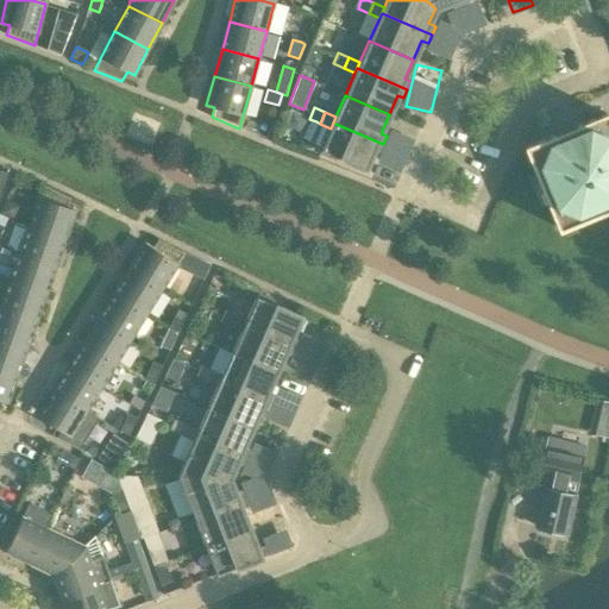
[(523,146),(558,228),(608,206),(608,121),(606,113),(576,125),(578,132),(557,140),(554,135),(523,146)]
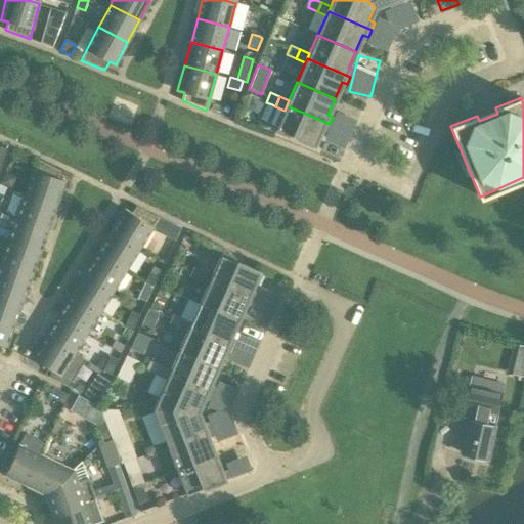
[(274,133),(290,139),(291,136),(313,146),(321,129),(326,131),(330,124),(287,105),(285,111),(275,106),(272,104),(265,122),(266,122),(265,125),(276,129),(274,133)]
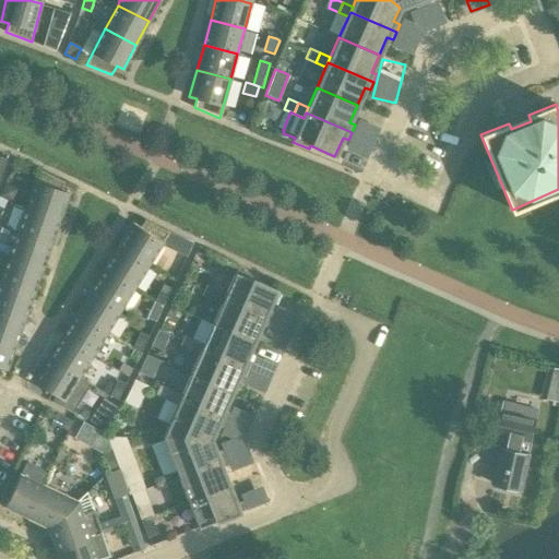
[(40,170),(26,207),(59,219),(69,193),(61,191),(64,181),(40,170)]
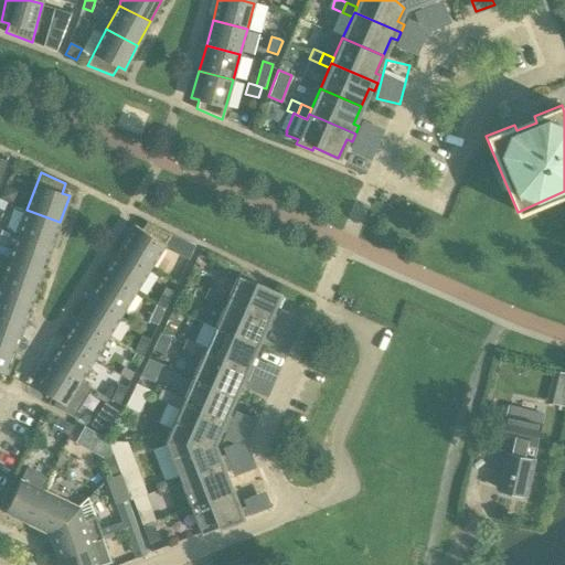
[(0,199),(12,203),(18,190),(6,184),(0,199)]
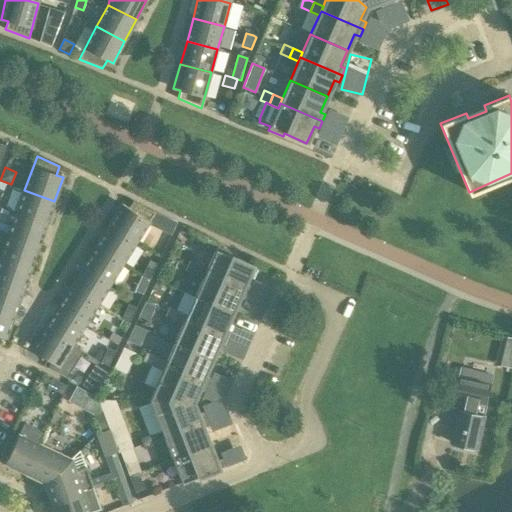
[(24,190),(16,213),(46,224),(54,201),(24,190)]
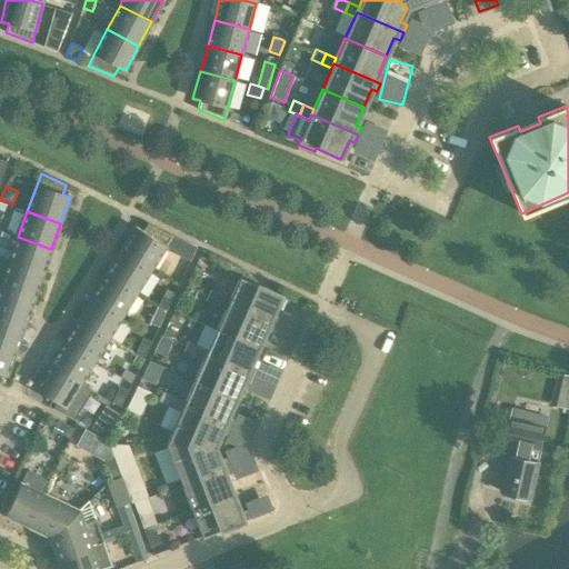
[(121,251),(151,270),(172,236),(148,223),(142,232),(136,228),(121,251)]
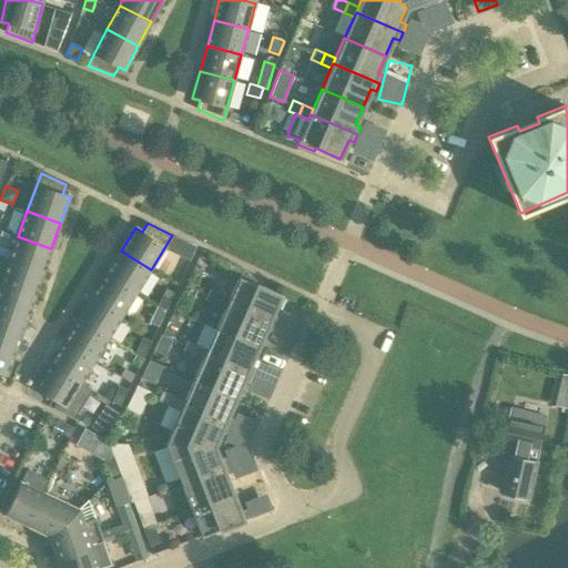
[(18,236),(9,261),(42,273),(51,249),(18,236)]
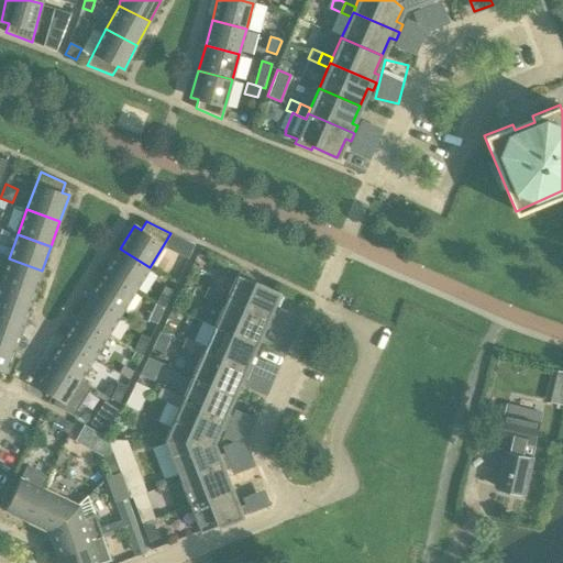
[(150,267),(120,249),(106,272),(135,290),(150,267)]
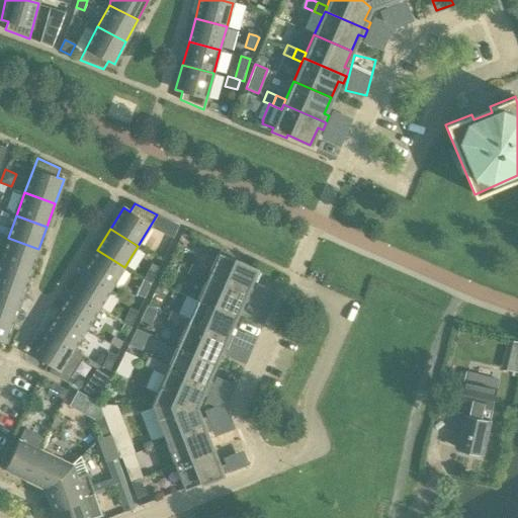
[(38,249),(8,238),(0,261),(31,271),(38,249)]
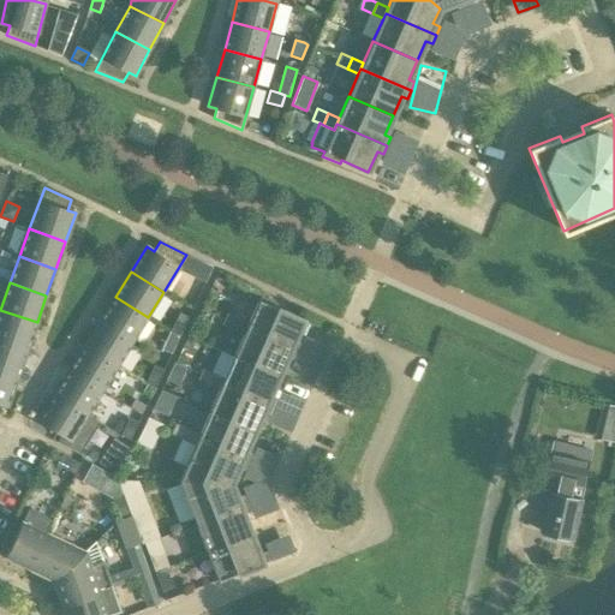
[(148,317),(115,297),(100,321),(133,341),(148,317)]
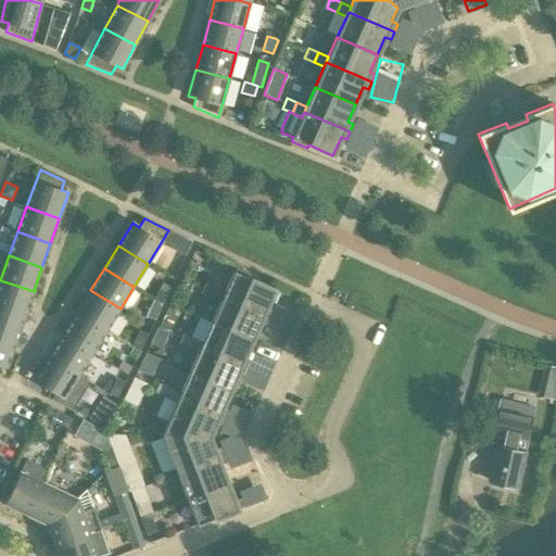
[(236,268),(225,292),(223,297),(268,317),(272,310),(266,307),(274,289),(250,278),(251,275),(236,268)]
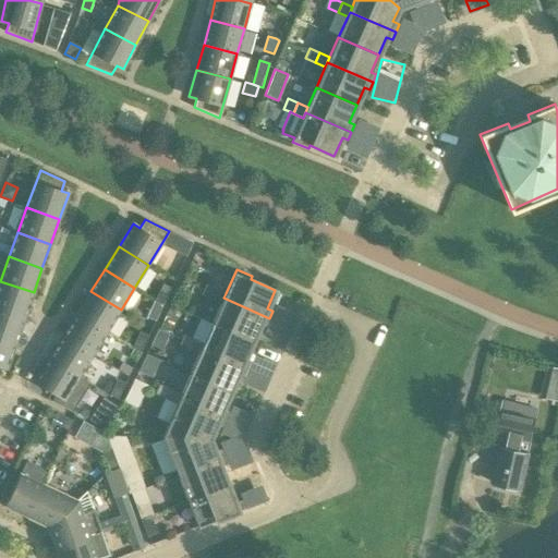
[(0,281),(0,307),(25,317),(34,292),(0,281)]
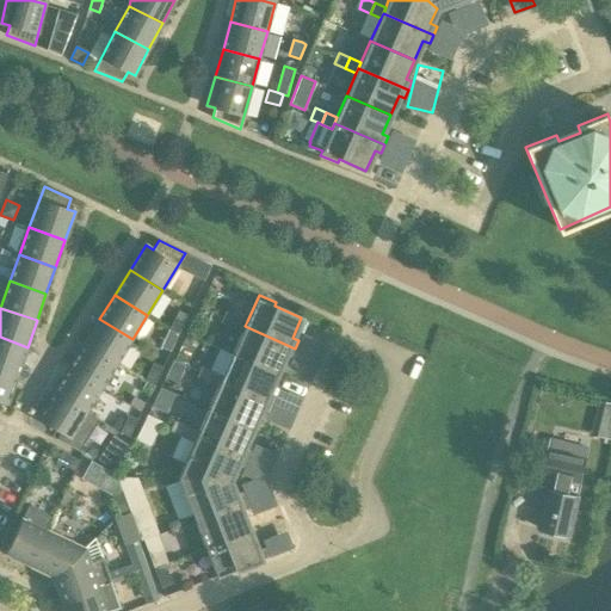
[(178,310),(170,328),(179,333),(187,315),(178,310)]
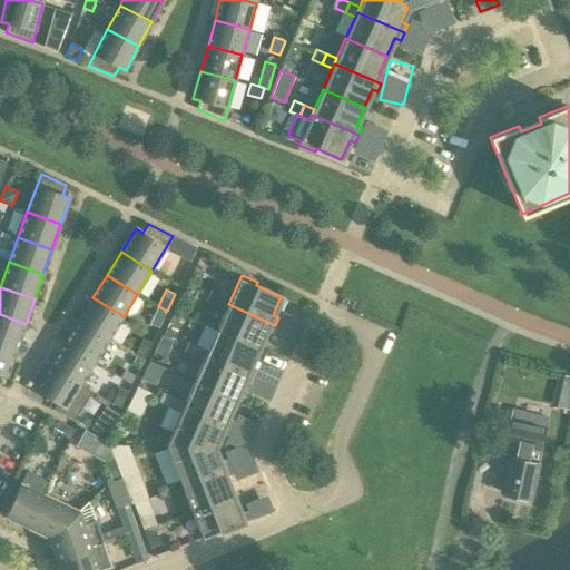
[(216,305),(220,295),(210,291),(206,301),(216,305)]
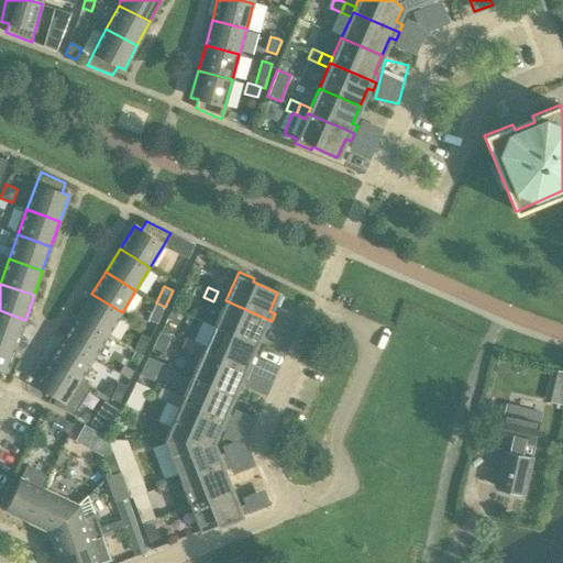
[(218,291),(213,301),(223,306),(225,300),(228,296),(218,291)]
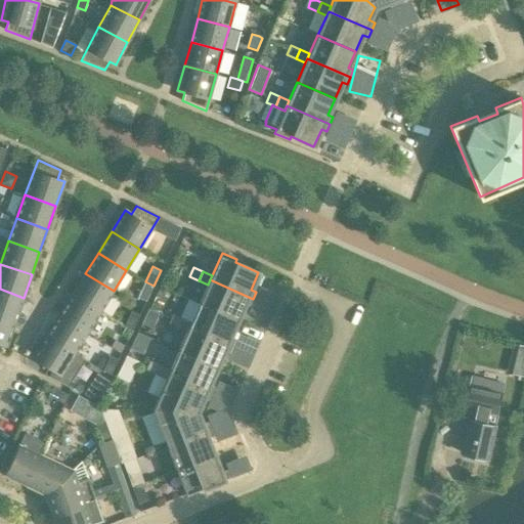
[(114,291),(85,273),(73,295),(100,311),(114,291)]
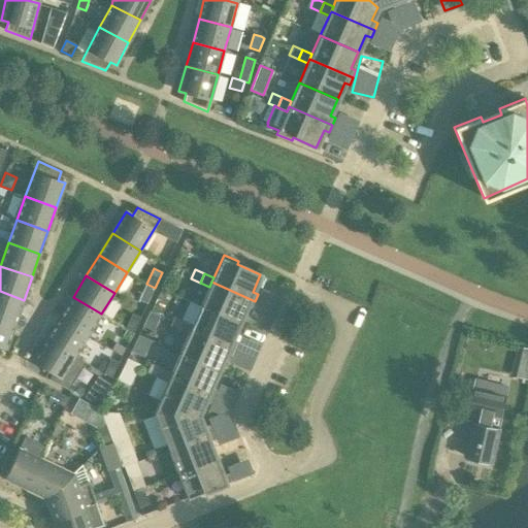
[(209,287),(201,305),(239,323),(246,306),(252,308),(255,301),(211,282),(209,287)]
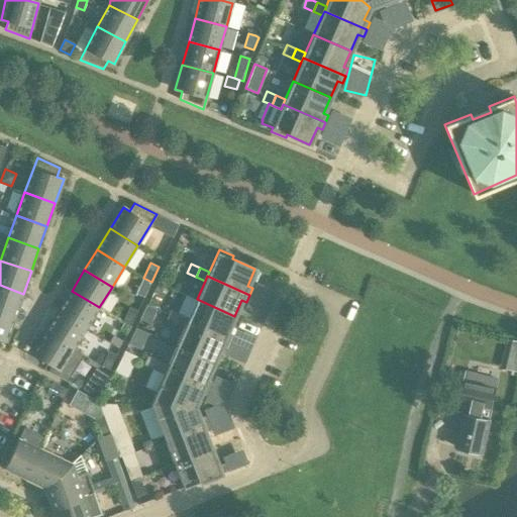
[(143,298),(150,284),(142,280),(135,294),(143,298)]
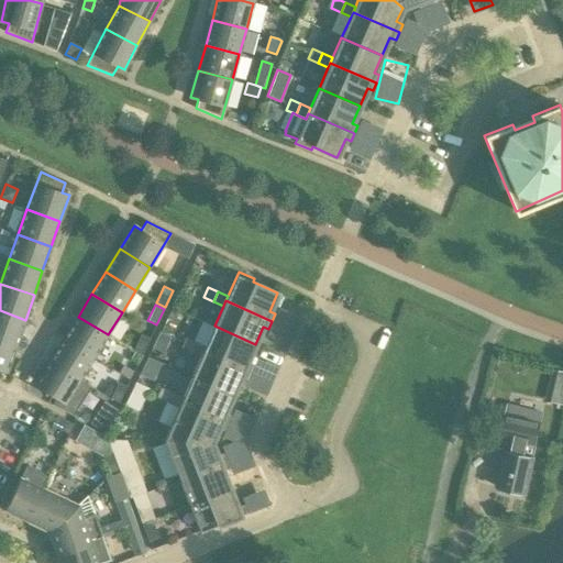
[(0,310),(0,339),(15,345),(25,320),(0,310)]
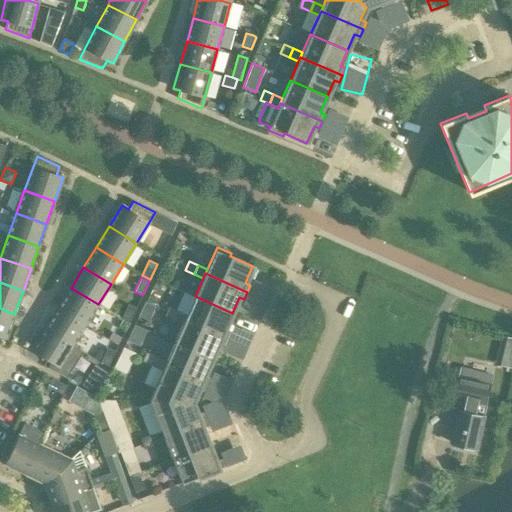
[(98,304),(71,288),(58,308),(85,325),(98,304)]
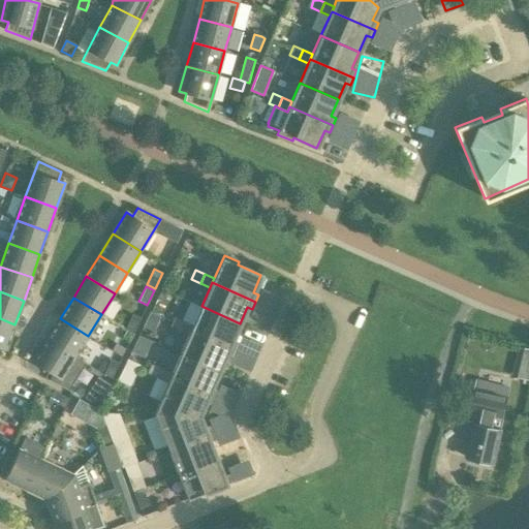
[(201,306),(193,325),(191,331),(235,349),(238,342),(232,340),(240,323),(201,306)]
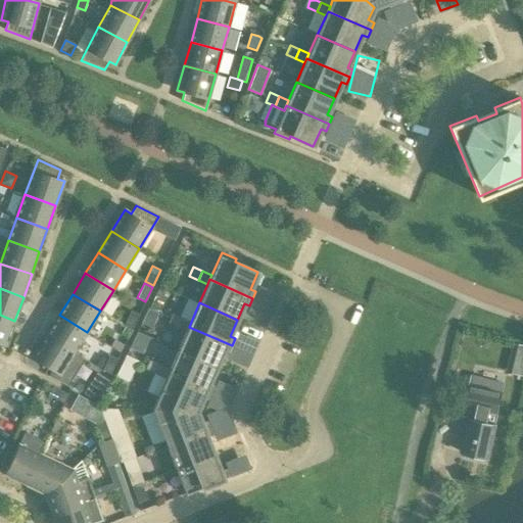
[(124,326),(132,329),(139,314),(131,311),(124,326)]
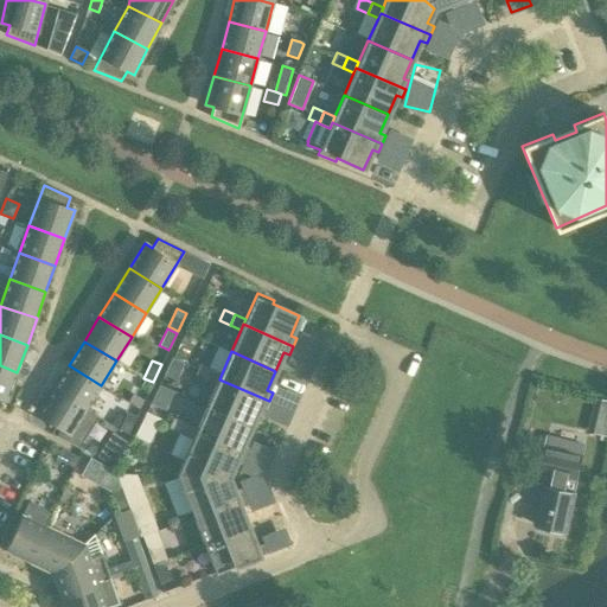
[(206,379),(211,369),(200,364),(196,375),(206,379)]
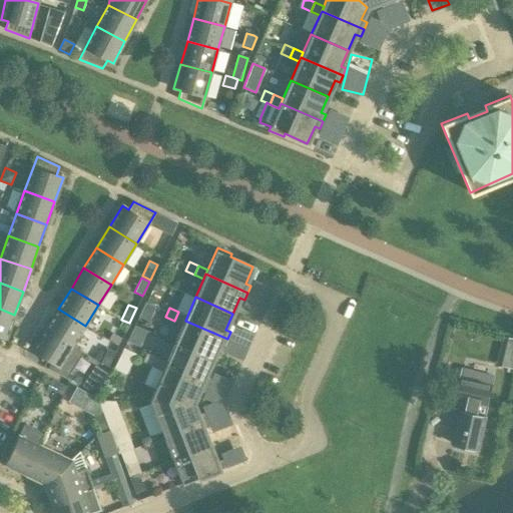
[(14,315),(0,309),(0,336),(6,339),(14,315)]
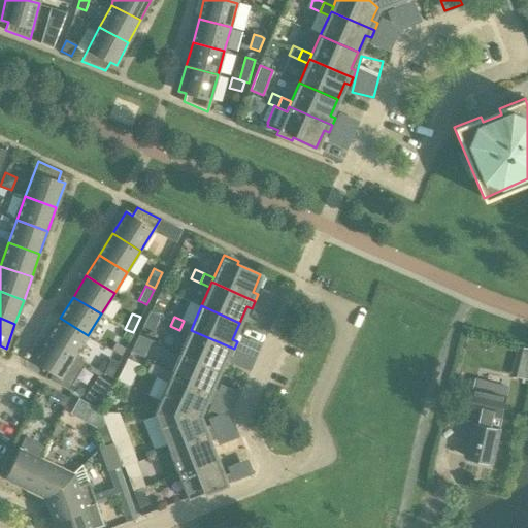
[(88,335),(60,318),(46,338),(75,356),(88,335)]
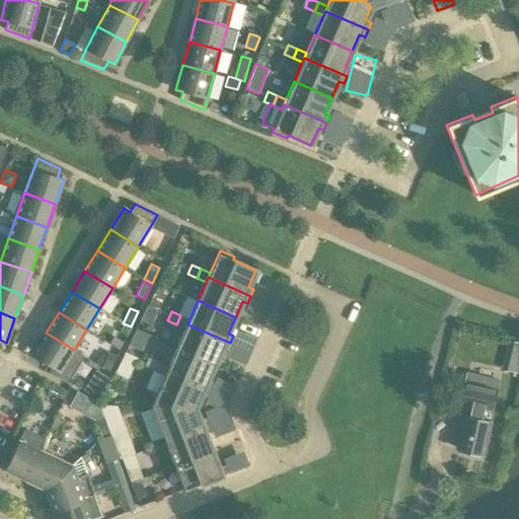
[(180,315),(176,324),(186,328),(188,324),(190,319),(180,315)]
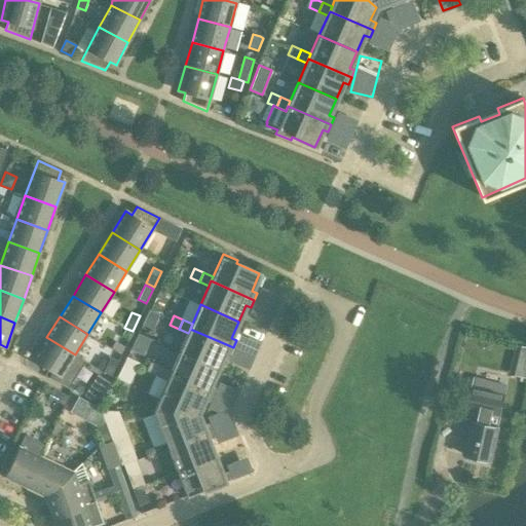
[(188,333),(180,352),(217,369),(224,352),(230,354),(233,347),(190,329),(188,333)]
